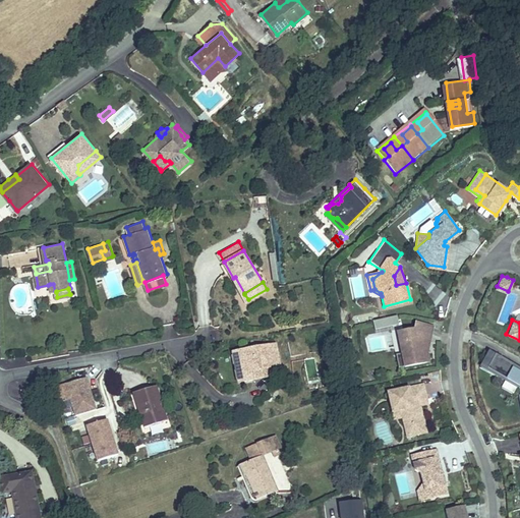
[(428,340),(432,325),(415,322),(413,328),(397,331),(401,352),(405,357),(407,364),(428,360),(424,341),(428,340)]
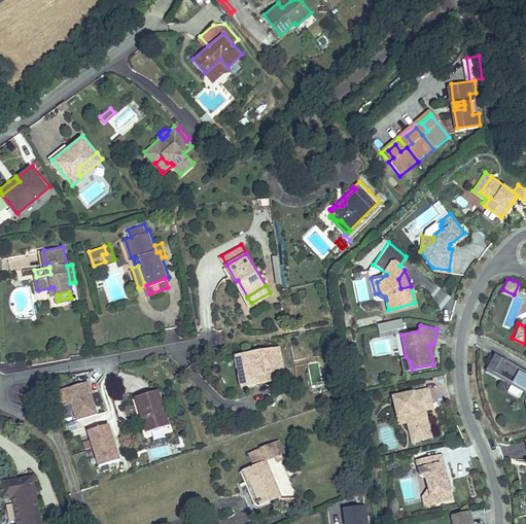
[(240,353),(245,380),(256,377),(255,372),(272,370),(283,368),(279,346),(240,353)]
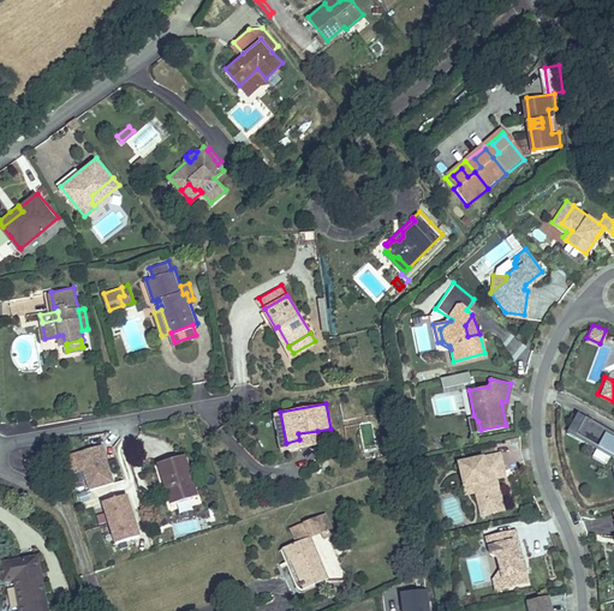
[(584,415),(577,411),(567,429),(574,432),(584,415)]
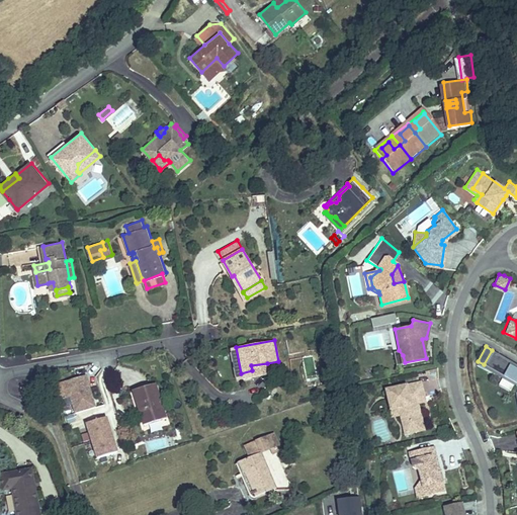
[(269,371),(267,363),(251,365),(252,370),(241,373),(236,347),(232,348),(238,377),(269,371)]
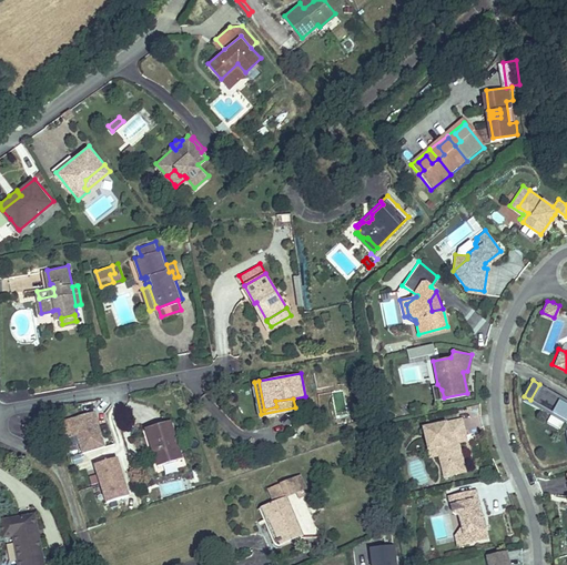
[(444,397),(442,390),(437,384),(431,385),(434,400),(444,397)]
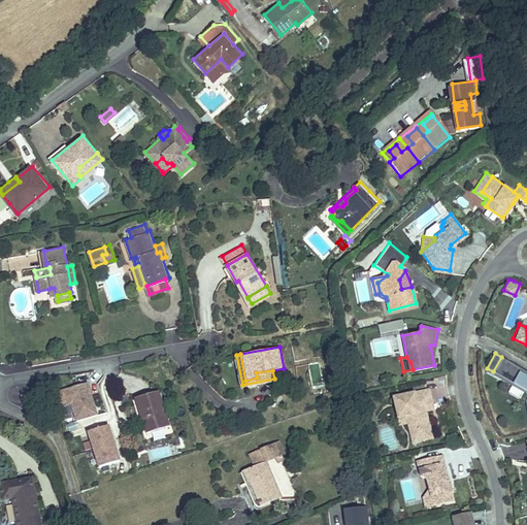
[(526,369),(501,357),(493,371),(526,389),(526,369)]
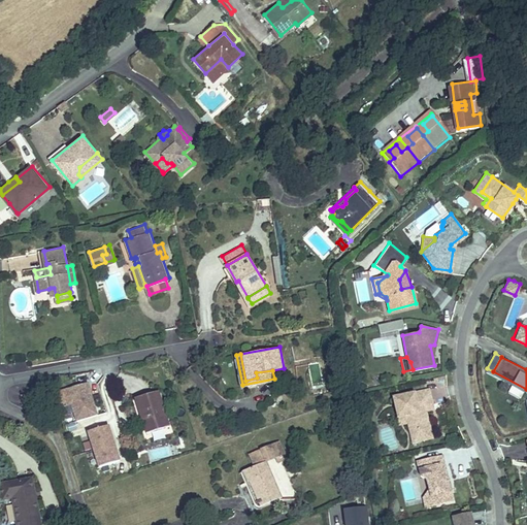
[(493,371),(492,374),(525,392),(526,391),(526,389),(493,371)]
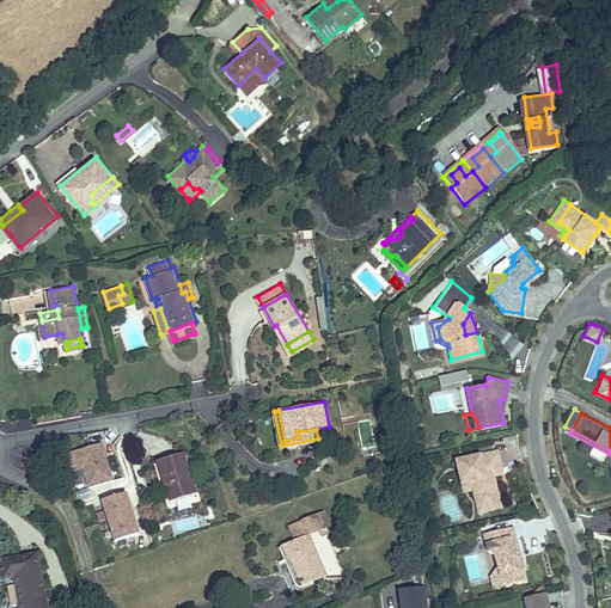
[(102,441),(67,452),(72,468),(84,465),(90,485),(114,478),(102,441)]
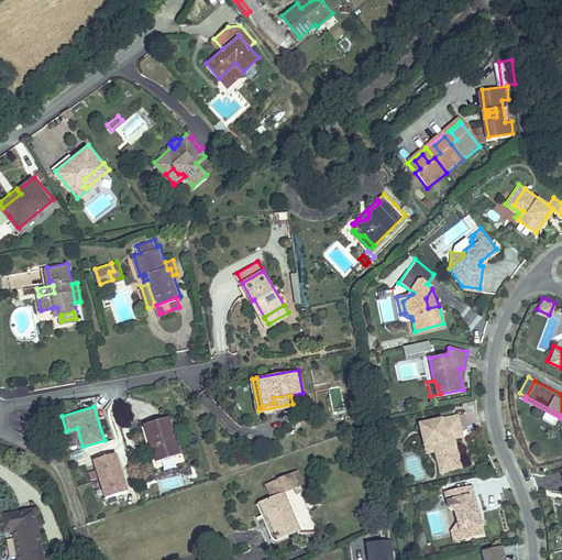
[(419,424),(423,443),(437,440),(441,459),(445,458),(449,469),(461,465),(453,437),(447,438),(444,432),(461,428),(456,414),(419,424)]
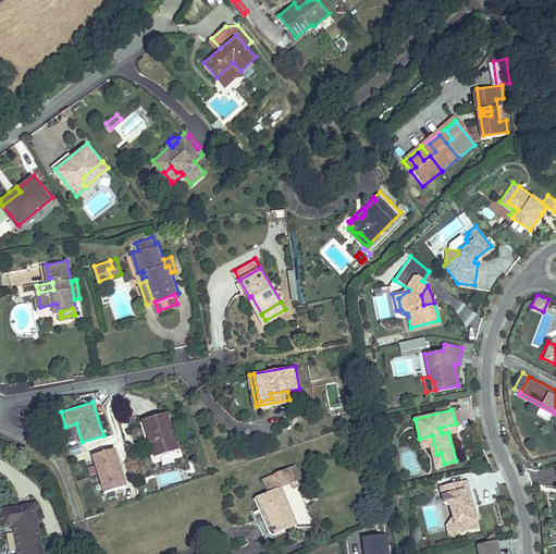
[(168,410),(144,419),(157,456),(181,447),(168,410)]
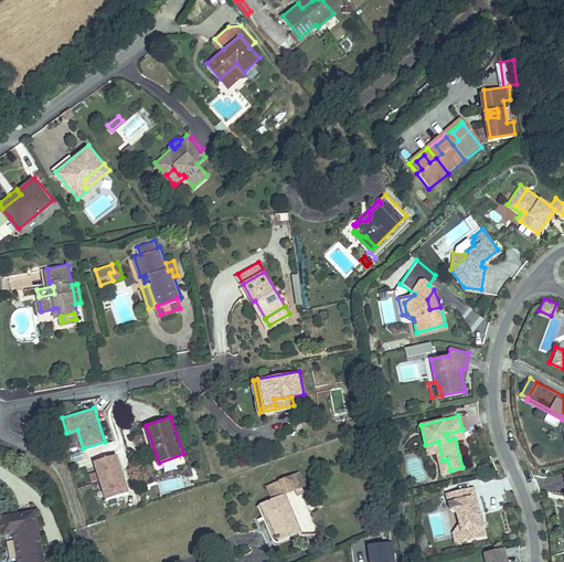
[(77,430),(66,433),(73,452),(83,448),(77,430)]
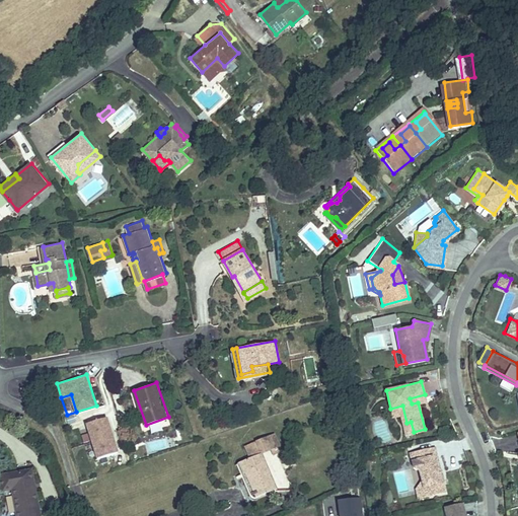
[(426,400),(425,394),(410,398),(412,403),(418,402),(426,400)]
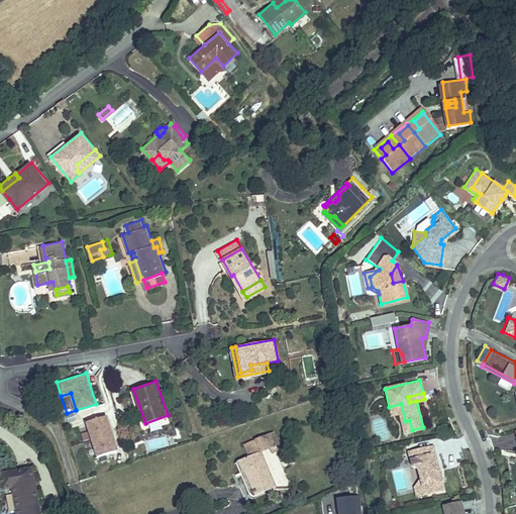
[(389,407),(391,415),(399,413),(404,432),(412,430),(409,420),(405,421),(401,404),(389,407)]
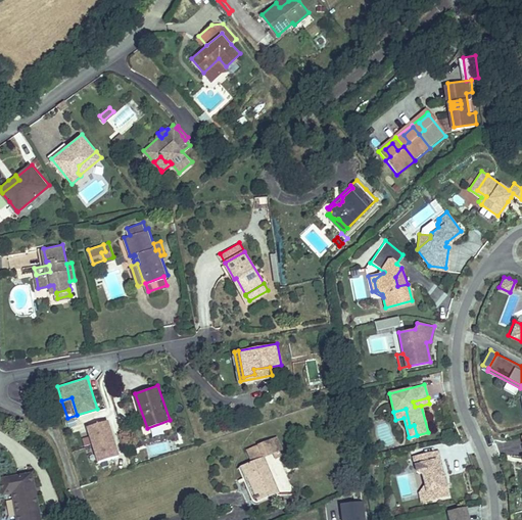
[(107,419),(87,425),(98,461),(119,454),(114,441),(111,442),(108,432),(111,431),(107,419)]
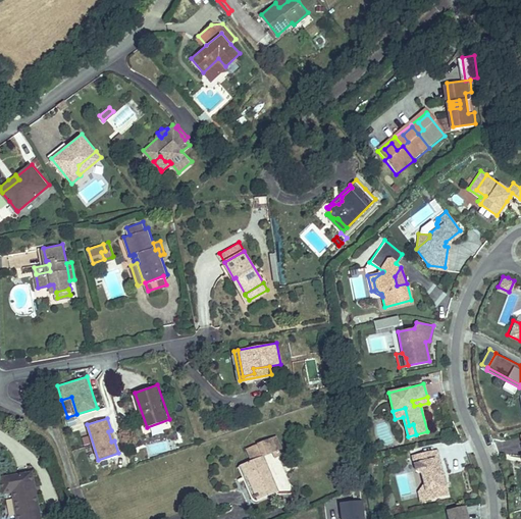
[(44,443),(24,429),(20,436),(40,449),(44,443)]
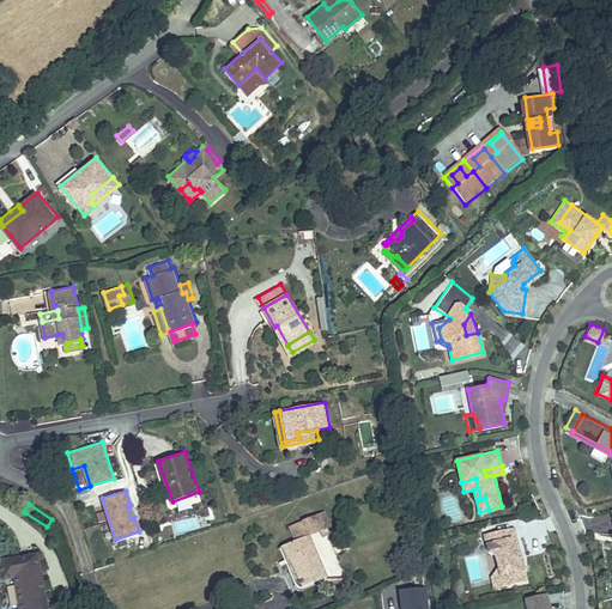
[(335,530),(326,509),(321,510),(321,511),(326,522),(327,524),(327,525),(323,527),(327,534),(329,533),(335,530)]
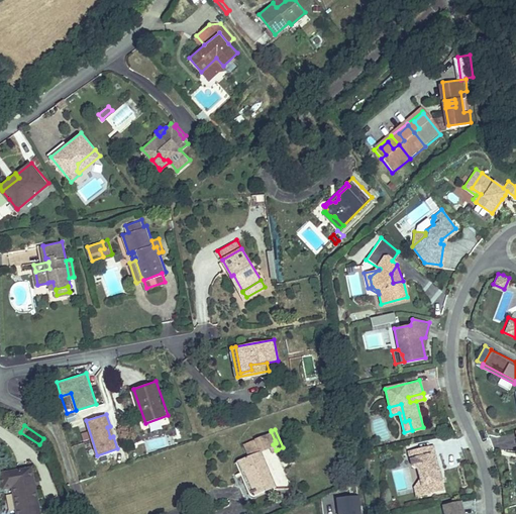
[(275,440),(271,431),(271,430),(265,433),(270,445),(273,444),(276,443),(276,442),(275,440)]
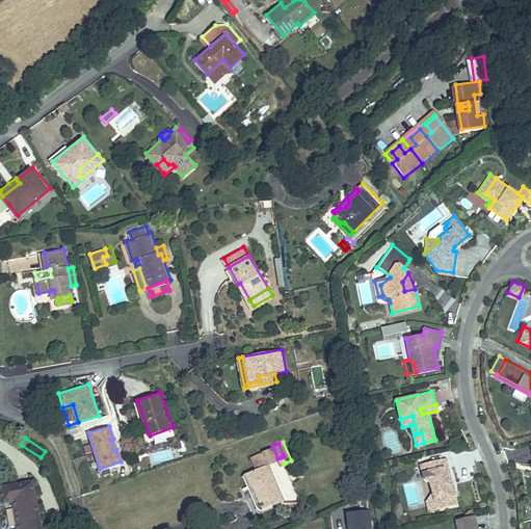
[(277,458),(272,446),(263,449),(263,450),(268,463),(277,458)]
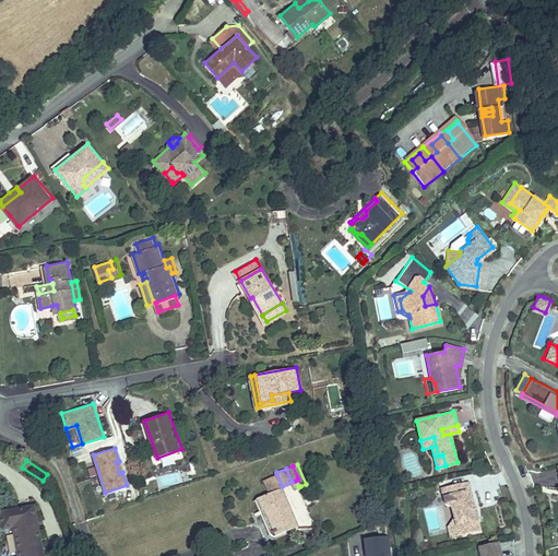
[(300,525),(282,486),(276,473),(276,472),(264,477),(271,491),(258,496),(258,497),(263,508),(265,507),(276,532),(287,528),(288,531),(300,525)]
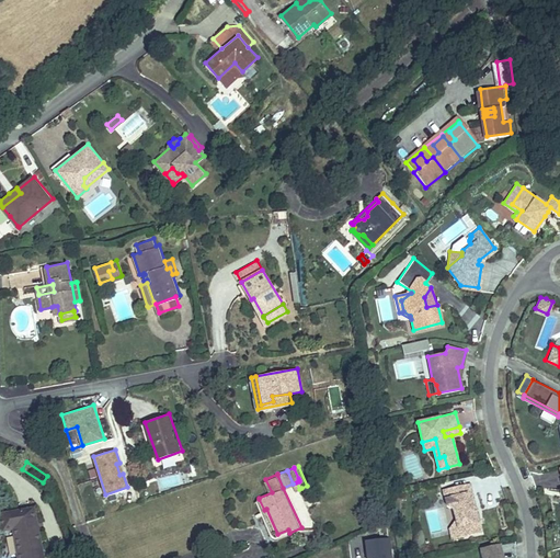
[(465,534),(476,532),(470,509),(464,505),(463,501),(468,500),(464,484),(437,490),(441,505),(447,510),(452,527),(463,525),(465,534)]
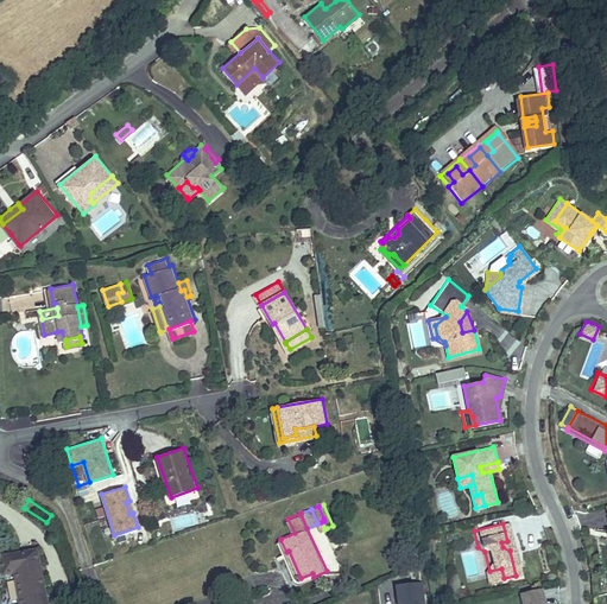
[(46,603),(37,548),(2,554),(5,571),(17,570),(24,603),(19,603),(46,603)]
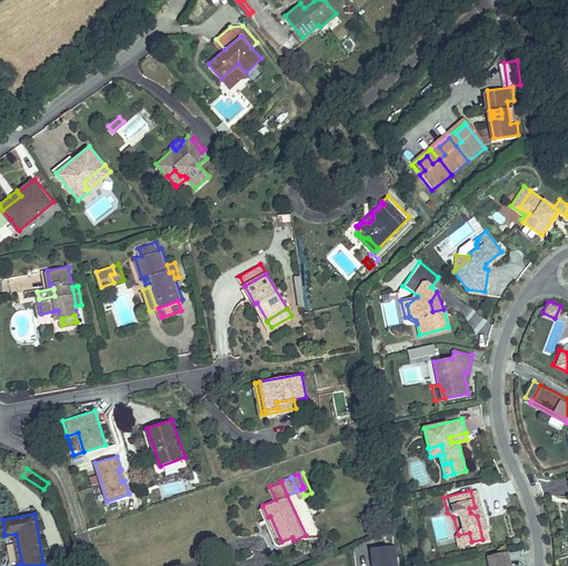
[(471,542),(469,533),(458,535),(457,528),(450,537),(452,546),(471,542)]
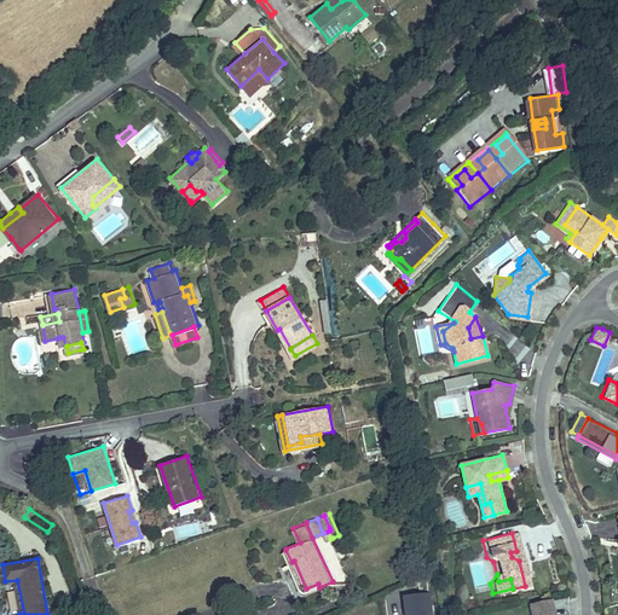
[(433,614),(429,590),(404,593),(406,614),(410,614),(413,614),(411,614),(433,614)]
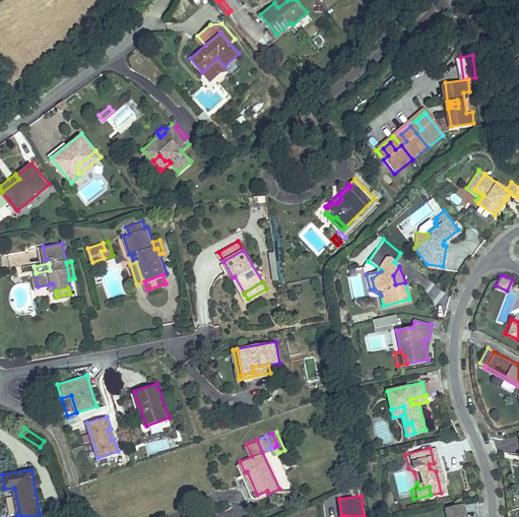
[(460,516),(458,505),(440,509),(442,516),(460,516)]
